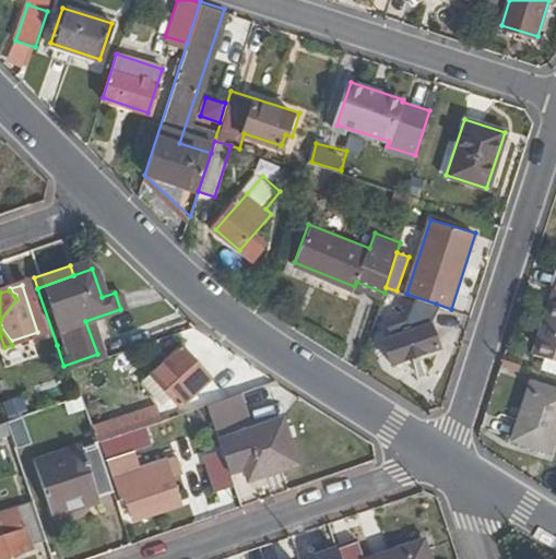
[(394,329),(397,334),(388,337),(398,363),(438,347),(430,323),(436,304),(417,297),(409,322),(394,329)]
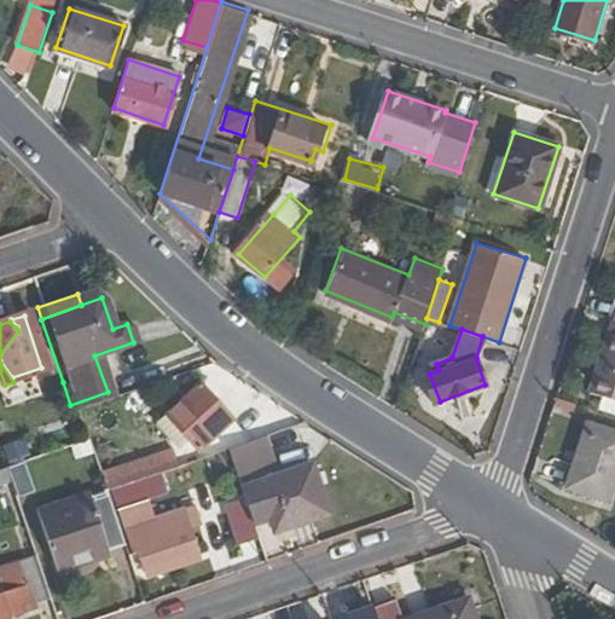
[(614,333),(595,392),(603,394),(614,398),(614,333)]
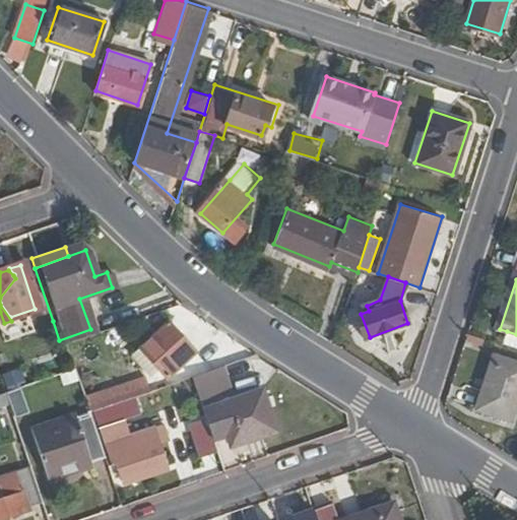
[(137,337),(165,367),(189,346),(162,316),(137,337)]
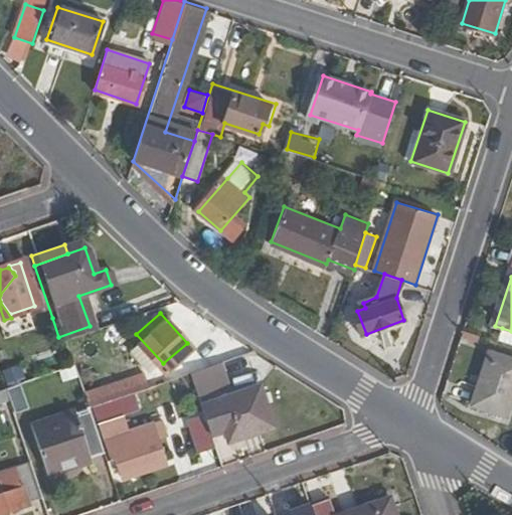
[(511,331),(502,328),(499,340),(511,343),(511,331)]
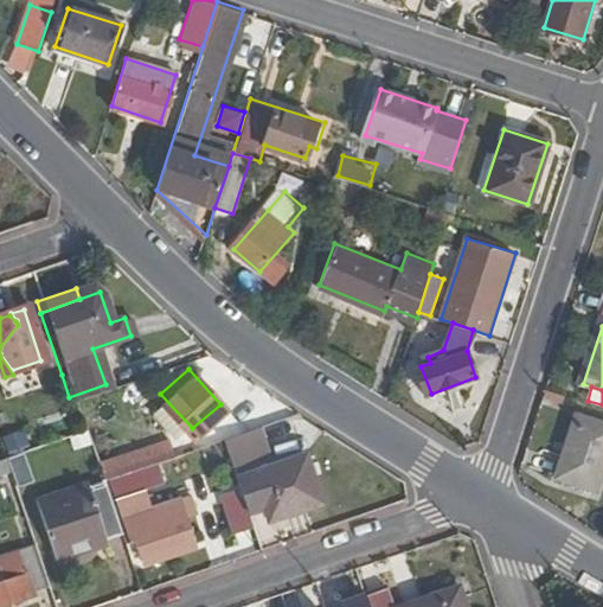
[(230,417),(236,435),(252,429),(301,414),(280,400),(230,417)]
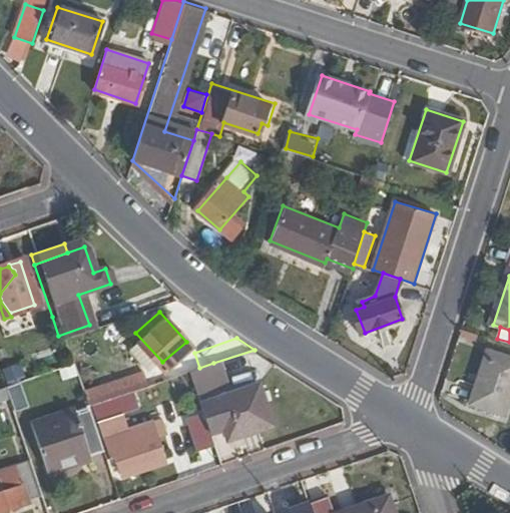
[(509,358),(490,352),(472,405),(506,416),(509,405),(509,358)]
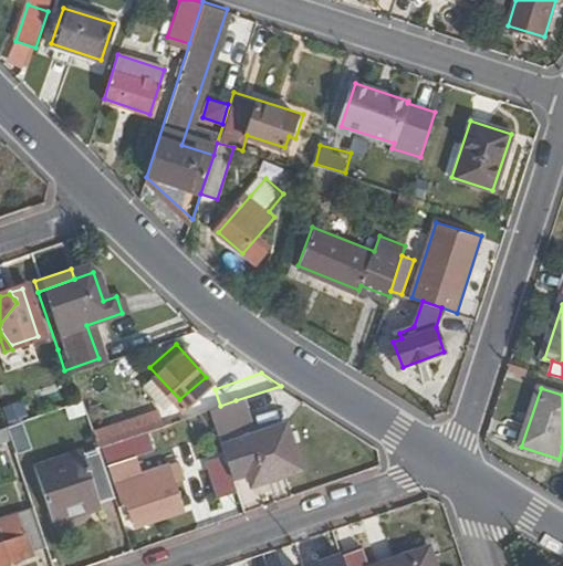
[(204,412),(211,436),(244,423),(236,400),(220,406),(204,412)]
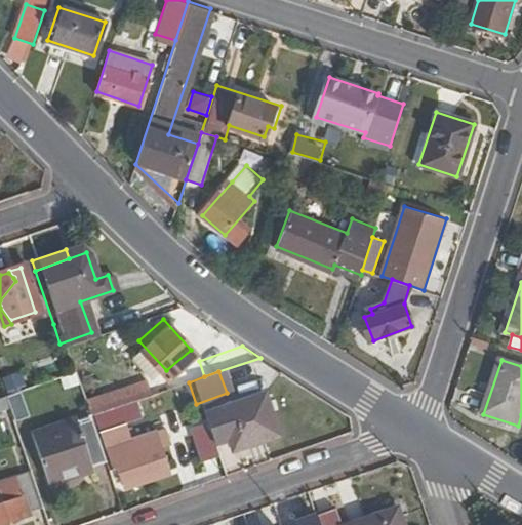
[(22,377),(3,384),(8,399),(22,394),(27,393),(22,377)]
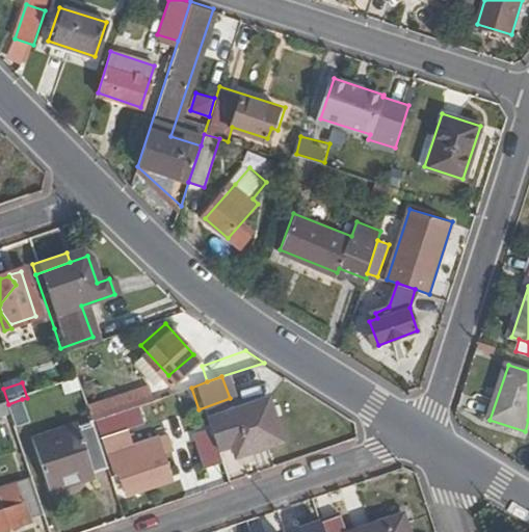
[(143,387),(81,407),(85,423),(91,420),(116,413),(149,401),(143,387)]
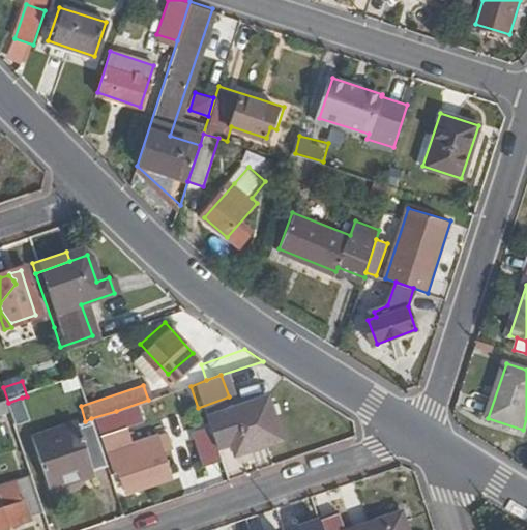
[(22,398),(8,403),(11,414),(17,429),(31,423),(22,398)]
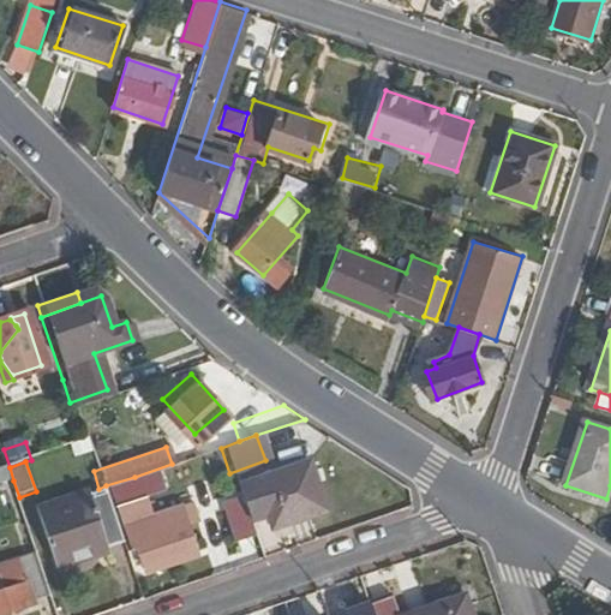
[(10,467),(0,470),(0,484),(13,481),(10,467)]
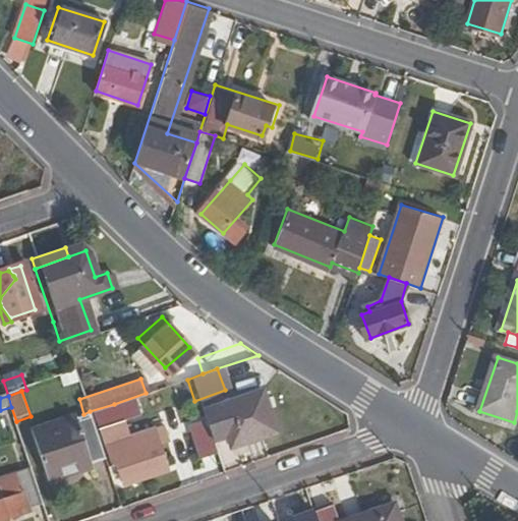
[(199,416),(211,449),(225,444),(228,455),(274,439),(260,397),(199,416)]
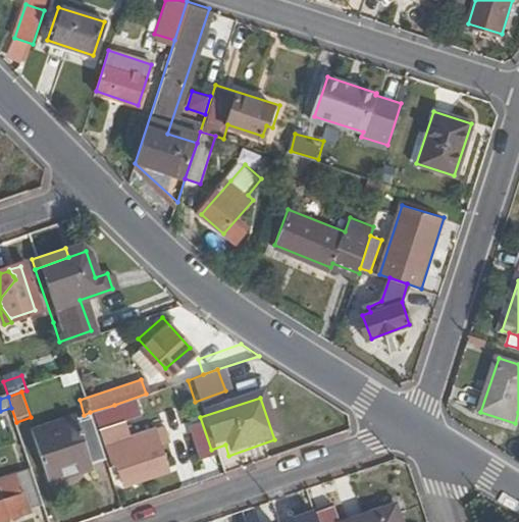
[(90,412),(102,447),(126,439),(114,405),(90,412)]
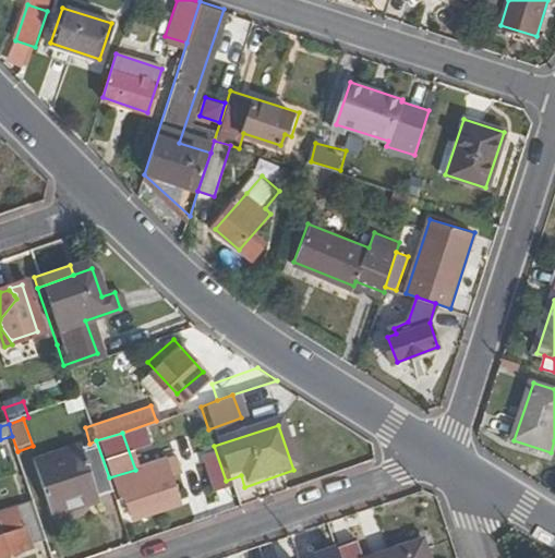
[(92,474),(79,449),(35,464),(53,517),(86,506),(85,502),(110,494),(92,474)]
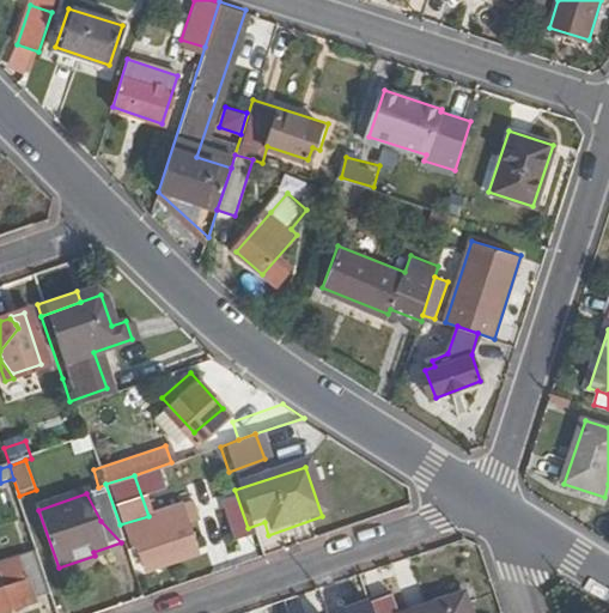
[(128,530),(136,552),(150,568),(196,552),(188,528),(157,539),(152,522),(128,530)]
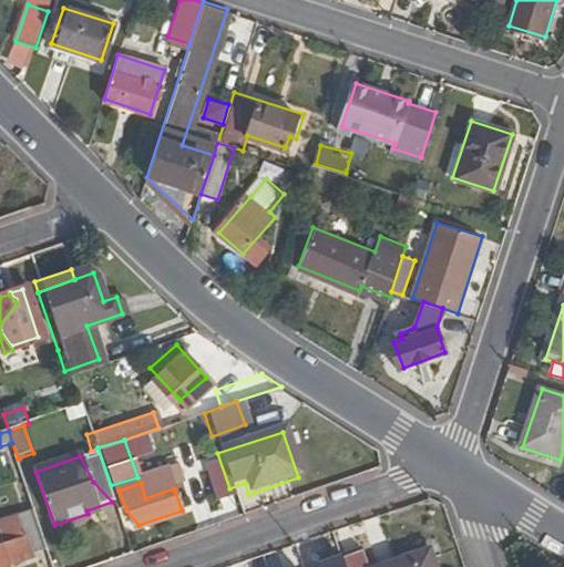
[(49,548),(37,512),(0,523),(0,566),(6,566),(36,557),(33,554),(49,548)]
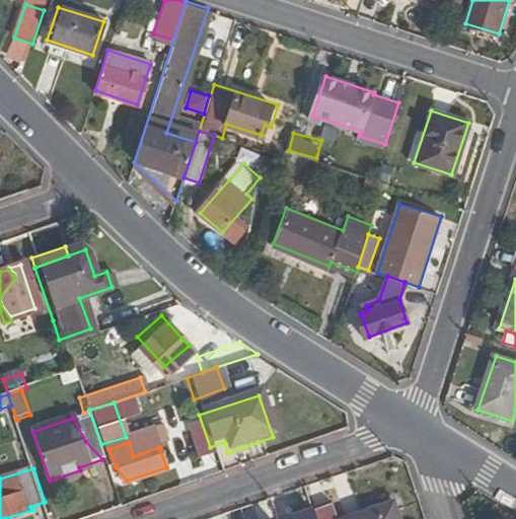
[(376,506),(378,510),(380,517),(403,509),(399,498),(376,506)]
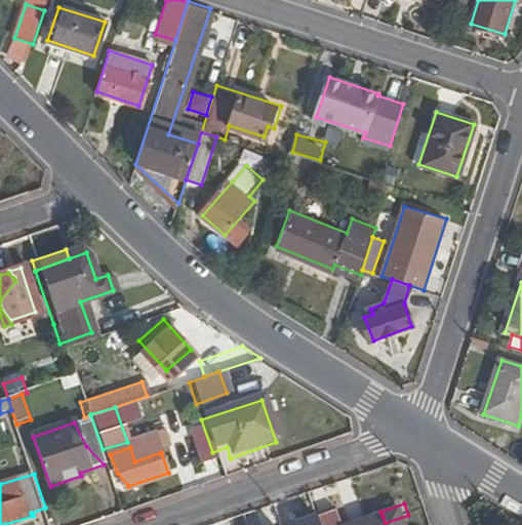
[(350,524),(345,509),(325,515),(326,515),(329,524),(411,524),(408,515),(385,523),(383,516),(357,524),(350,524)]
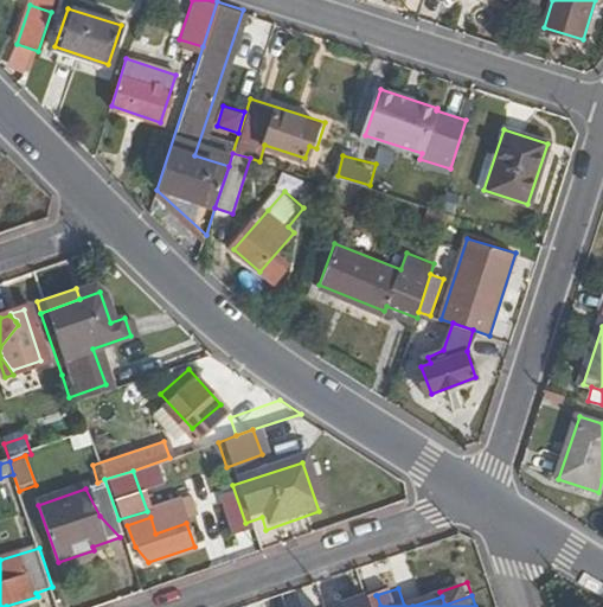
[(351,604),(352,606),(379,606),(377,595),(351,604)]
